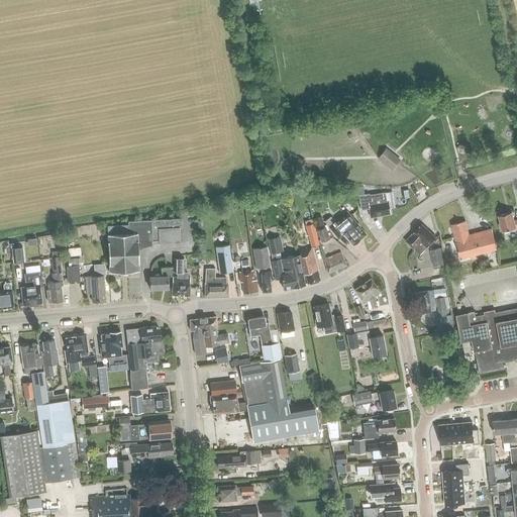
[(401,161),(387,148),(378,159),(392,171),(401,161)]
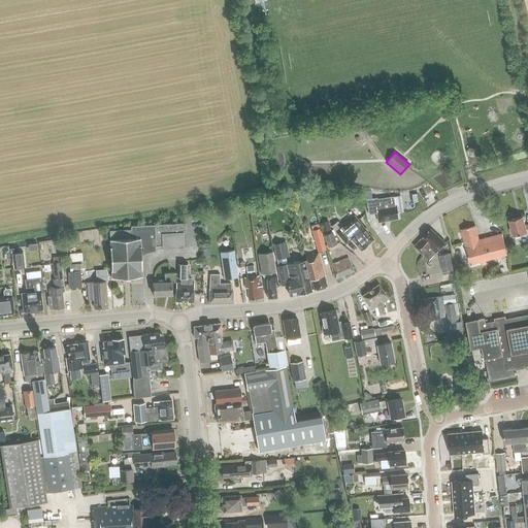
[(310,164),(304,161),(300,171),(306,173),(310,164)]
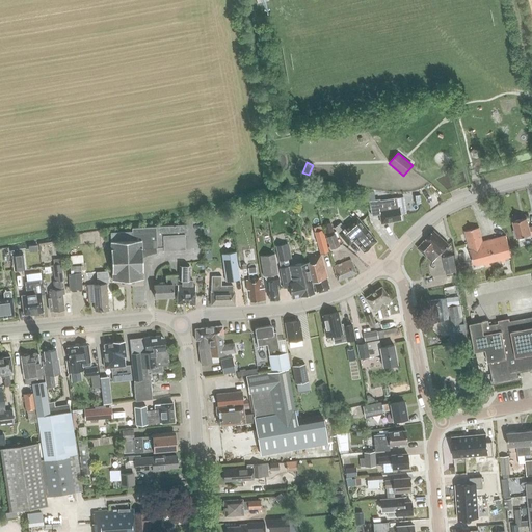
[(331,192),(322,190),(321,202),(330,204),(331,192)]
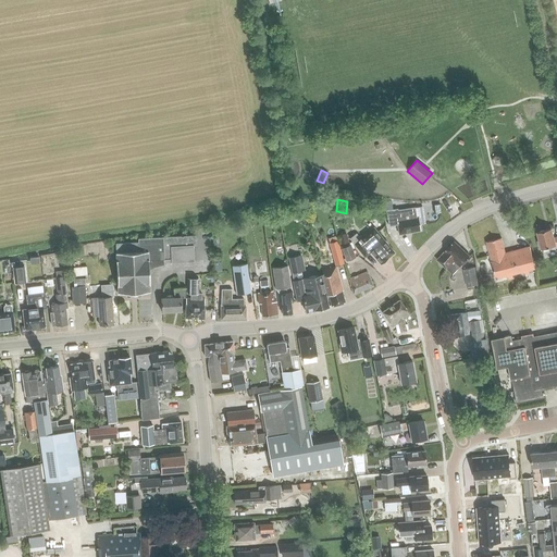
[(390,212),(391,222),(396,221),(398,235),(420,231),(418,217),(412,218),(412,213),(400,215),(399,210),(390,212)]
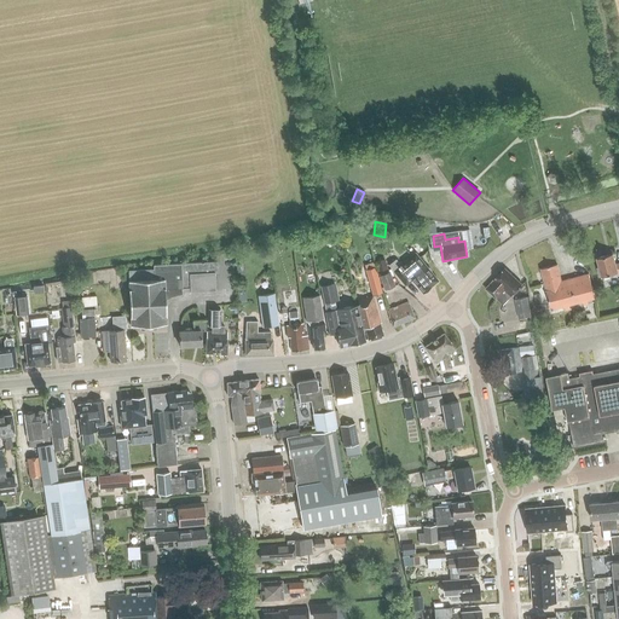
[(294,242),(296,252),(305,249),(302,239),(294,242)]
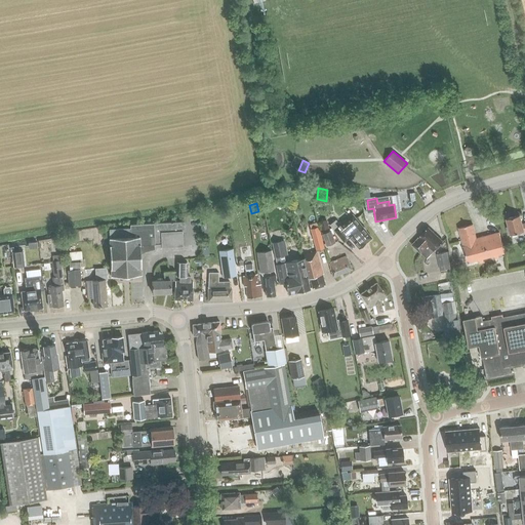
[(360,247),(361,247),(363,246),(363,244),(371,238),(352,214),(339,225),(335,220),(330,225),(344,241),(349,237),(358,248),(360,247)]
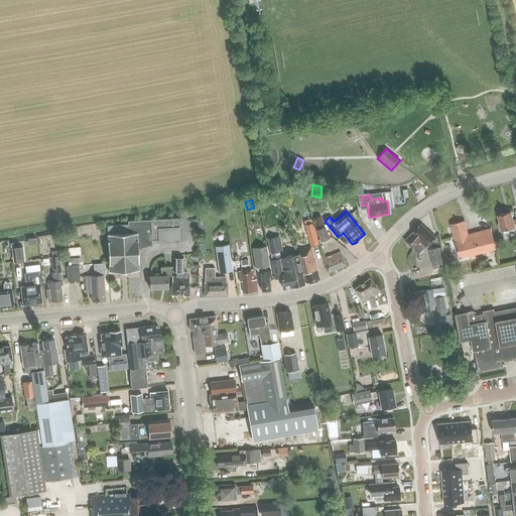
[(502,232),(515,227),(515,220),(513,221),(511,212),(497,215),(502,232)]
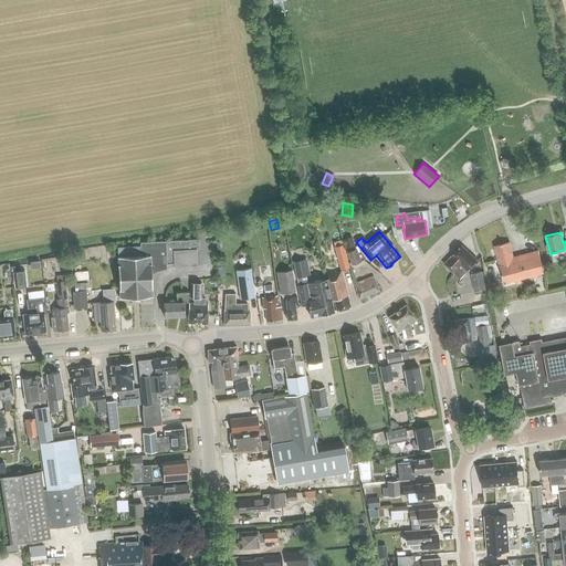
[(354,245),(352,237),(344,239),(347,248),(354,245)]
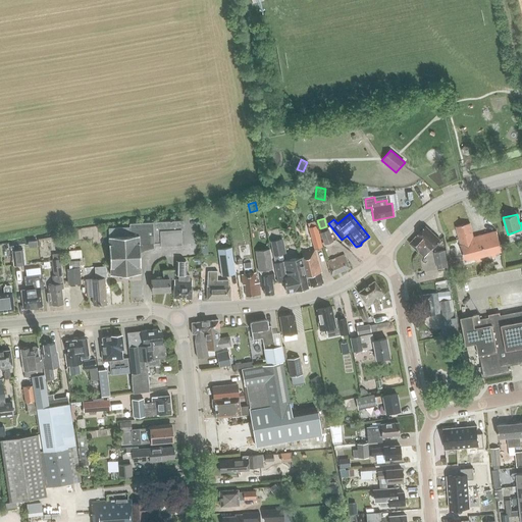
[(109,237),(108,237),(109,275),(118,275),(118,277),(132,277),(132,274),(141,273),(140,252),(153,248),(153,244),(160,244),(160,247),(175,246),(180,246),(180,230),(184,230),(184,221),(174,221),(129,223),(129,227),(109,228),(109,237)]
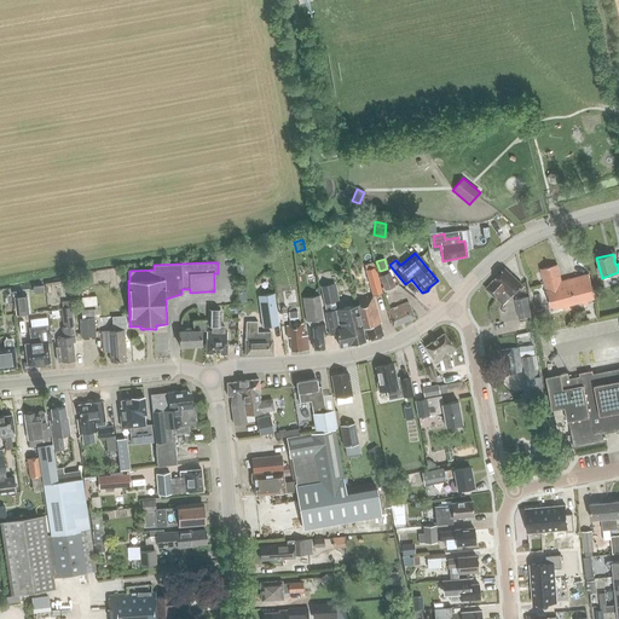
[(382,294),(374,262),(364,265),(372,296),(382,294)]
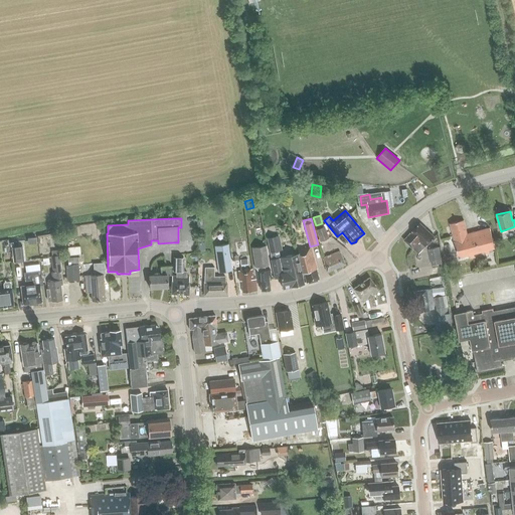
[(453,237),(467,234),(464,220),(450,224),(453,237)]
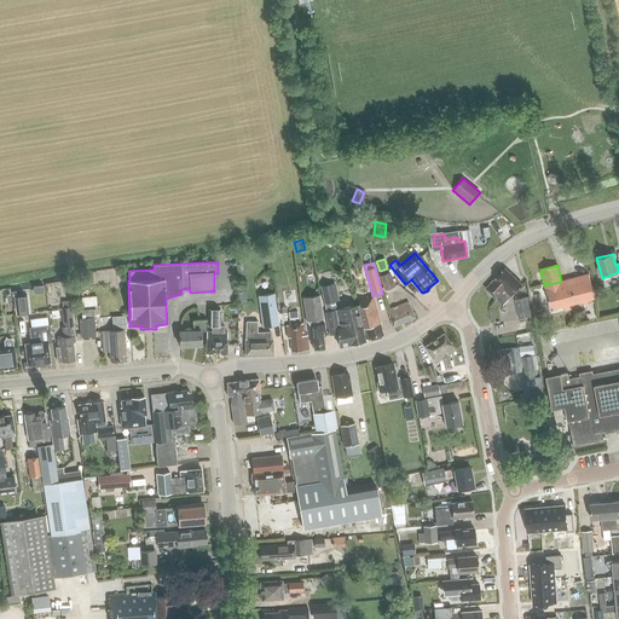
[(510,296),(521,284),(504,268),(503,271),(485,289),(496,299),(503,304),(510,296)]
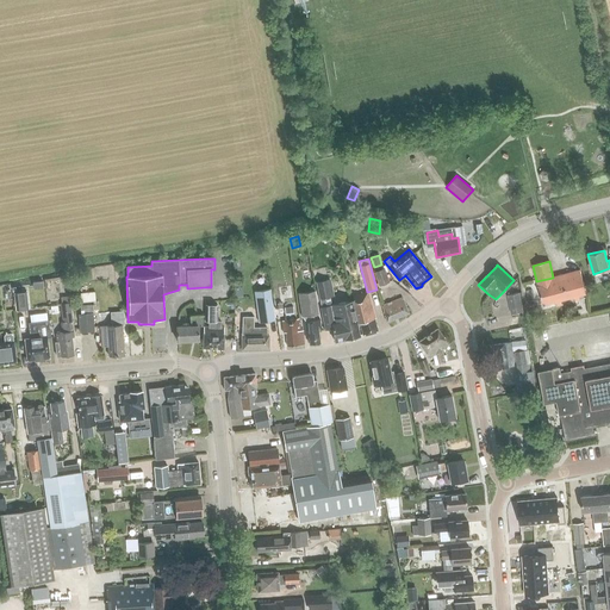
[(388,282),(383,268),(373,272),(379,286),(388,282)]
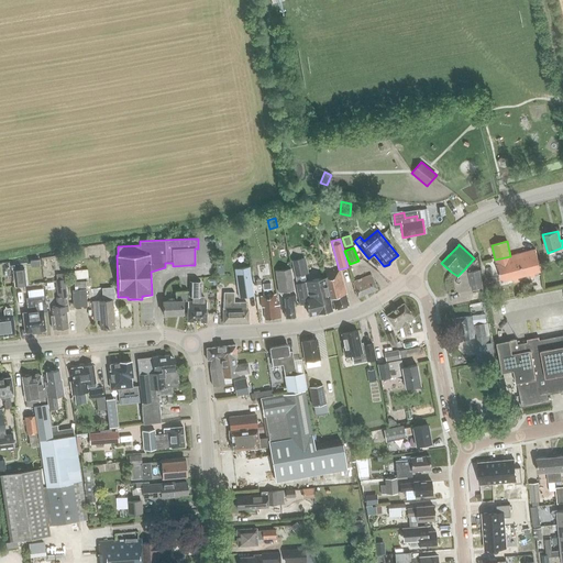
[(536,277),(534,273),(541,272),(536,250),(518,254),(523,276),(530,274),(531,278),(536,277)]
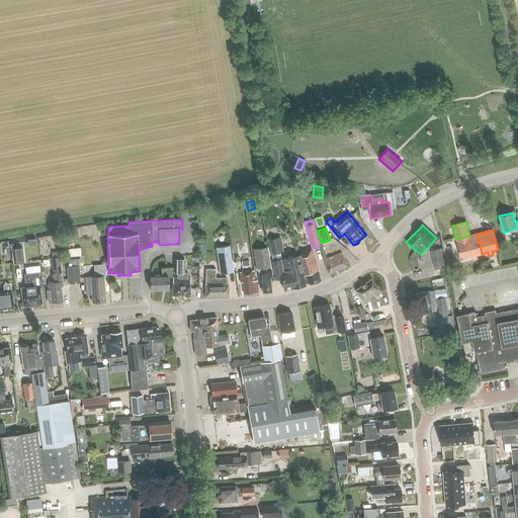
[(477,234),(469,236),(455,239),(460,259),(471,256),(472,260),(478,259),(477,255),(482,254),(477,234)]
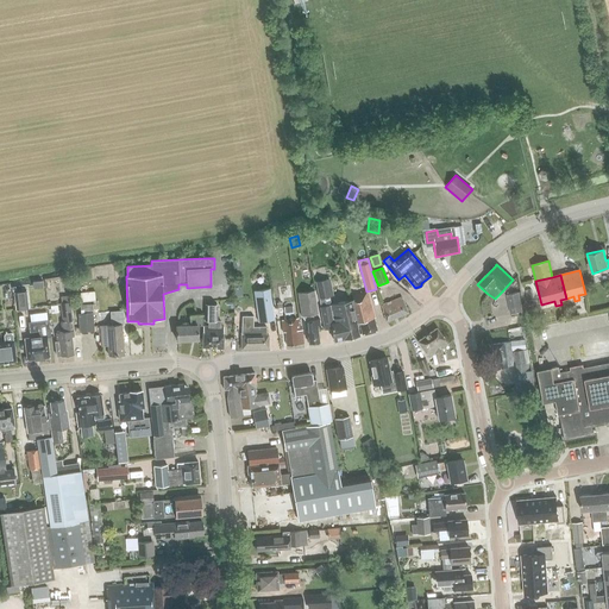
[(320,307),(319,307),(324,330),(330,328),(333,341),(358,336),(351,300),(331,305),(330,296),(333,295),(330,278),(315,282),(320,307)]
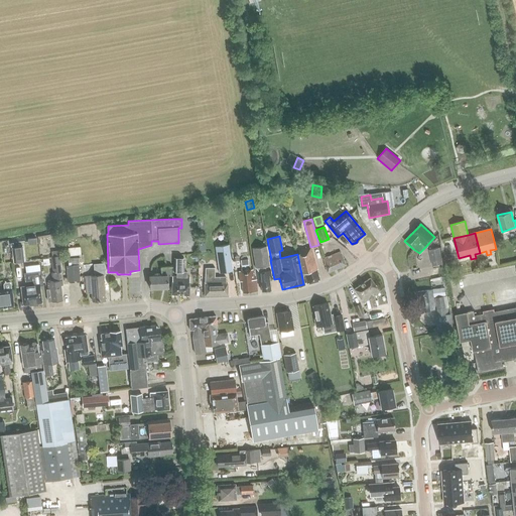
[(228,245),(215,246),(219,273),(232,271),(228,245)]
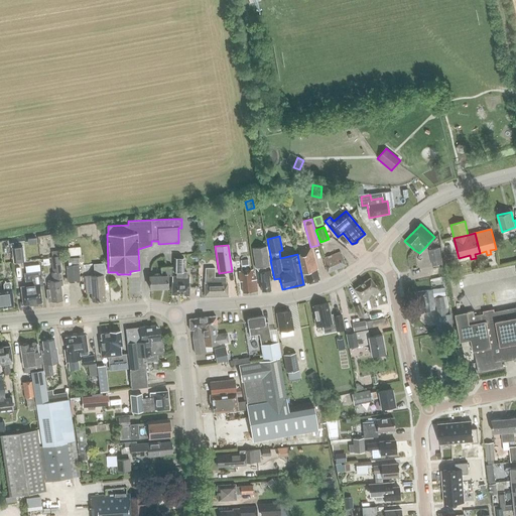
[(269,266),(266,246),(252,248),(255,268),(269,266)]
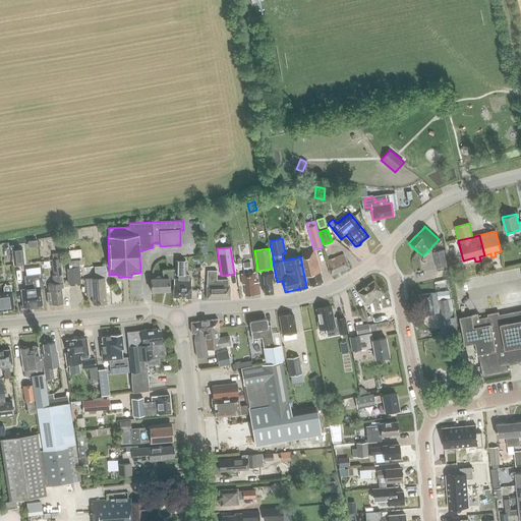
[(24,265),(22,249),(11,250),(13,266),(24,265)]
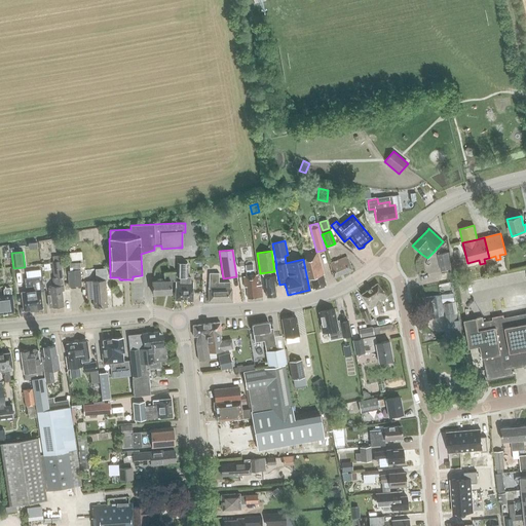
[(69,260),(82,259),(81,252),(69,252),(69,260)]
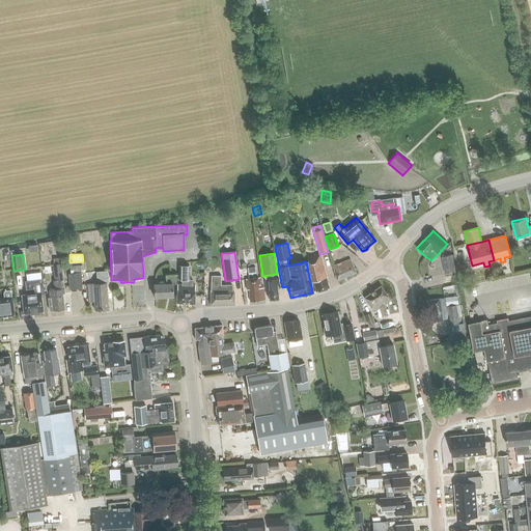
[(315,291),(328,288),(326,277),(319,254),(306,258),(311,281),(313,281),(315,291)]
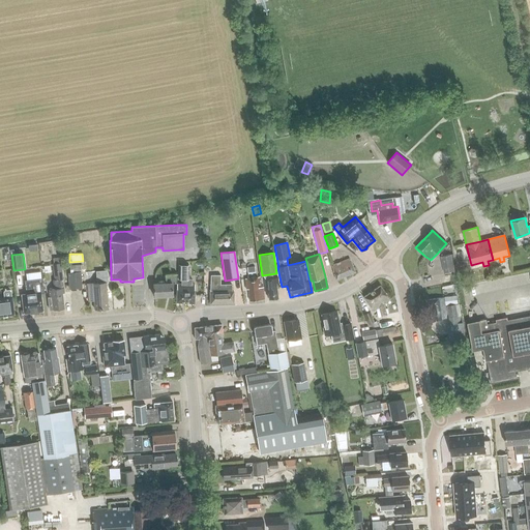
[(454,270),(451,255),(441,257),(444,272),(454,270)]
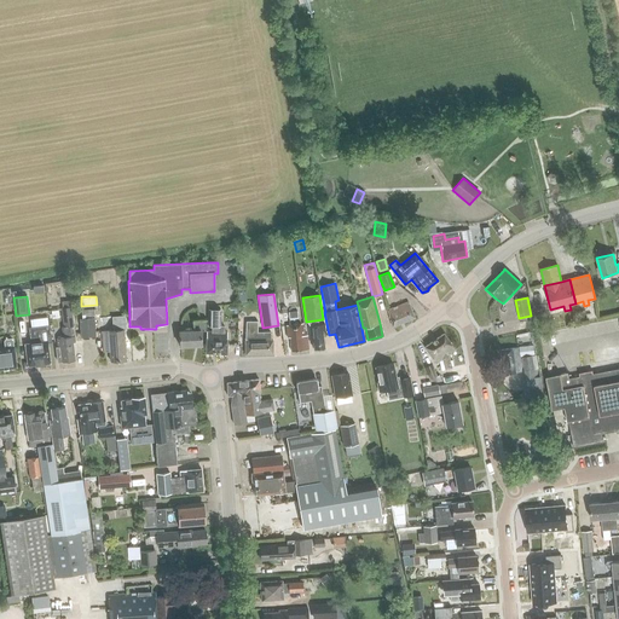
[(397,308),(393,310),(393,307),(387,310),(391,327),(414,318),(408,302),(395,306),(397,308)]
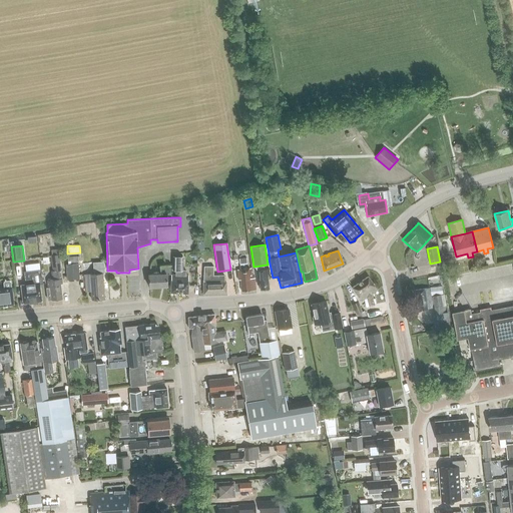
[(47,281),(47,289),(46,289),(47,300),(61,299),(60,284),(61,284),(58,254),(50,255),(52,271),(51,271),(51,281),(47,281)]
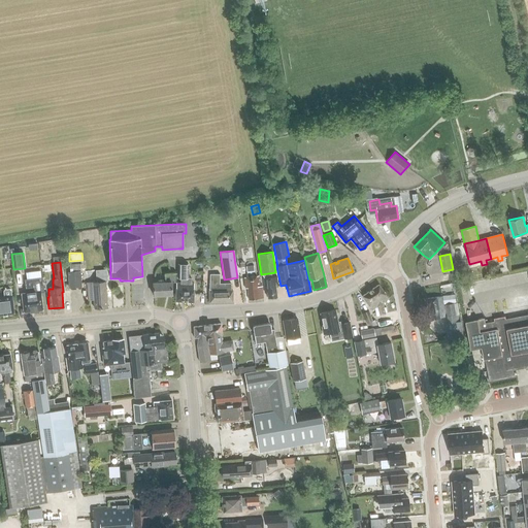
[(176,284),(174,301),(193,302),(193,288),(193,284),(191,284),(191,278),(188,278),(188,272),(188,265),(177,265),(177,279),(178,279),(180,279),(180,283),(176,283),(176,284)]
